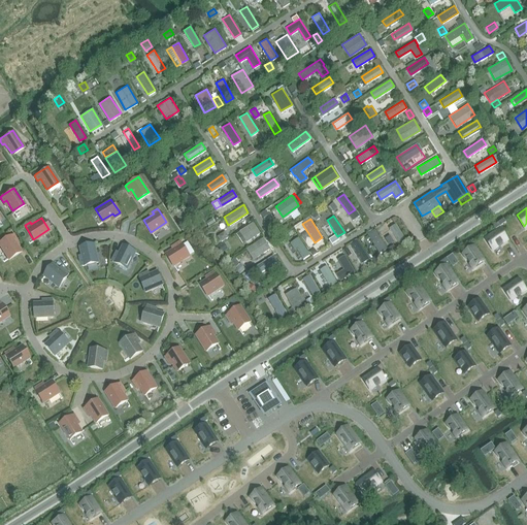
[(239,230),(235,232),(241,241),(245,239),(245,240),(260,231),(253,221),(238,229),(239,230)]
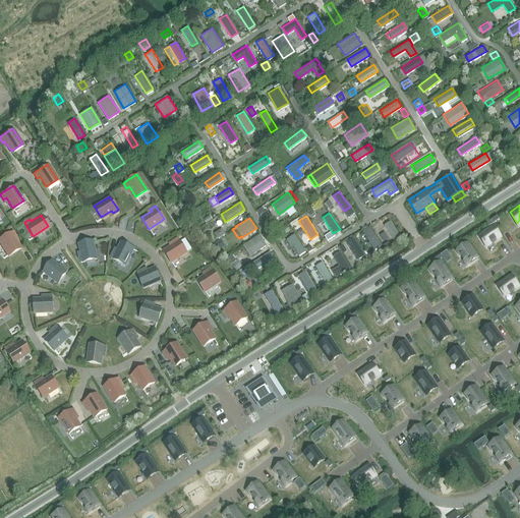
[(390,219),(383,224),(394,241),(401,236),(390,219)]
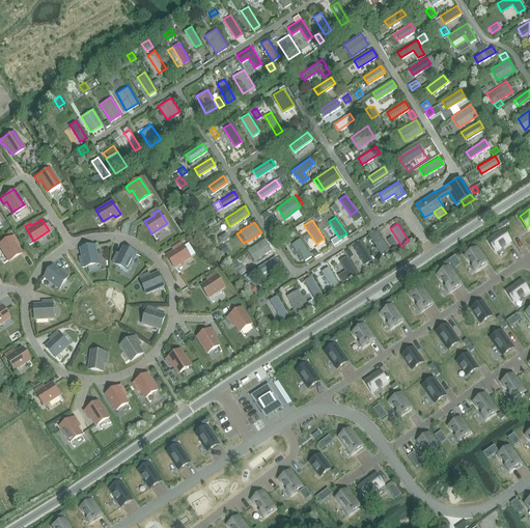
[(501,228),(487,238),(491,243),(495,249),(509,240),(501,228)]
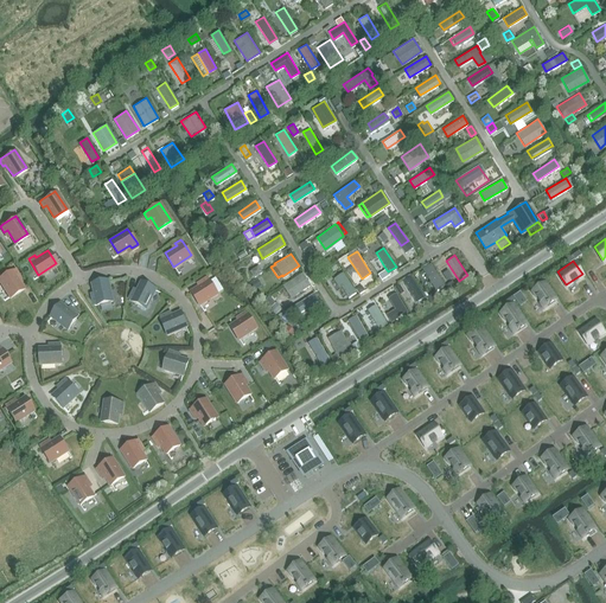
[(431,262),(421,267),(435,289),(444,284),(431,262)]
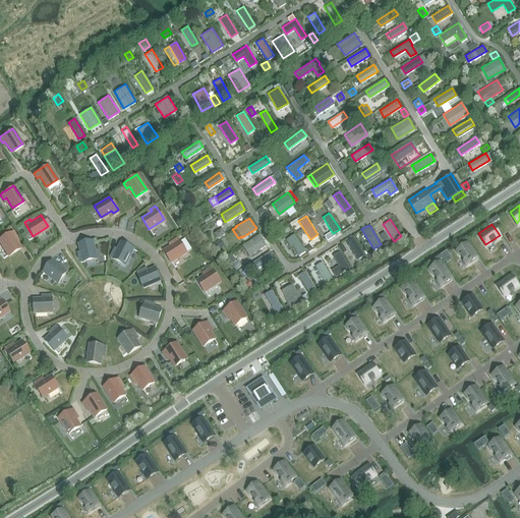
[(222,227),(216,231),(218,235),(224,232),(222,227)]
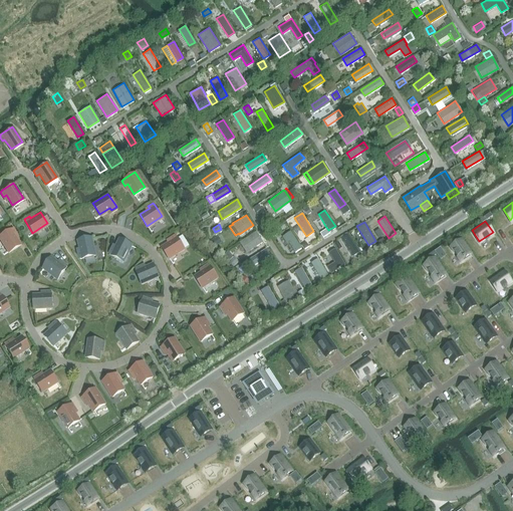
[(298,225),(293,228),(297,234),(301,231),(298,225)]
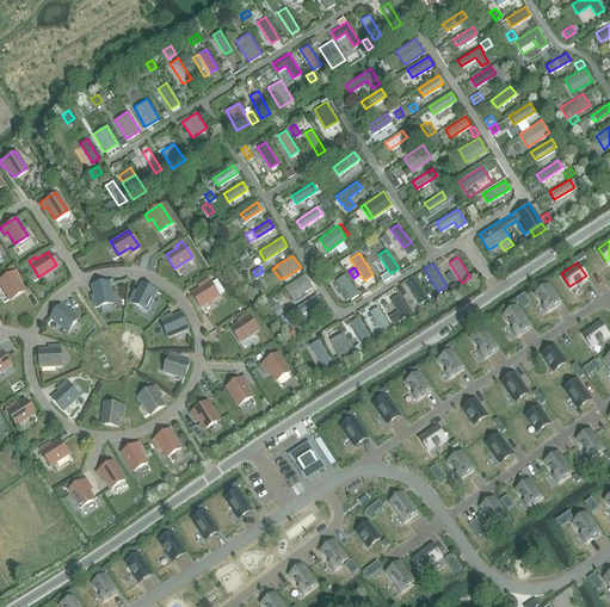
[(390,273),(387,268),(379,273),(382,279),(390,273)]
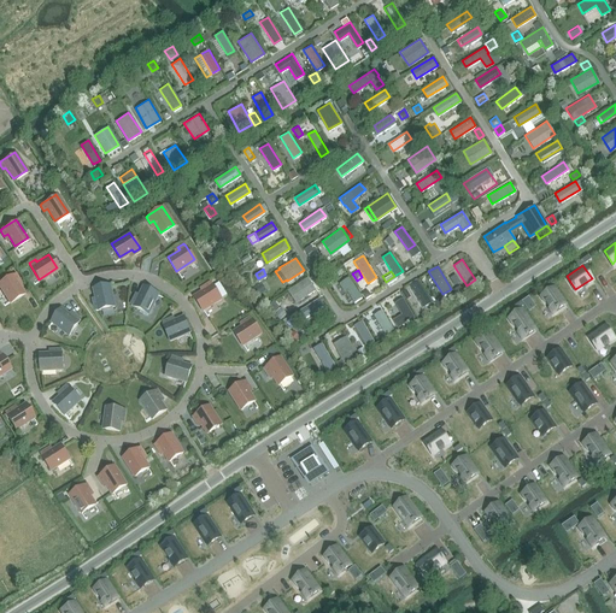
[(0,287),(9,300),(23,292),(15,280),(18,278),(13,272),(11,273),(0,280),(0,287)]
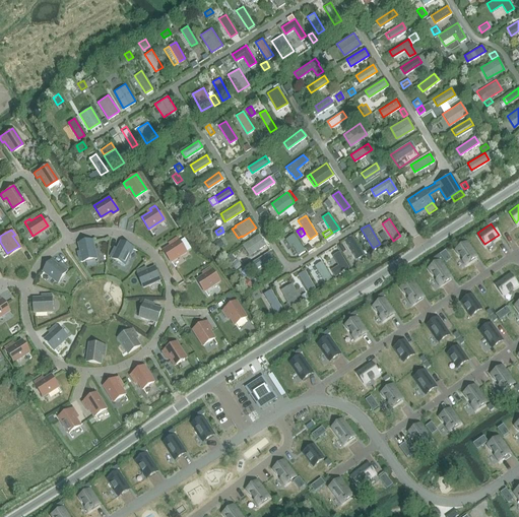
[(382,230),(378,233),(382,240),(387,236),(382,230)]
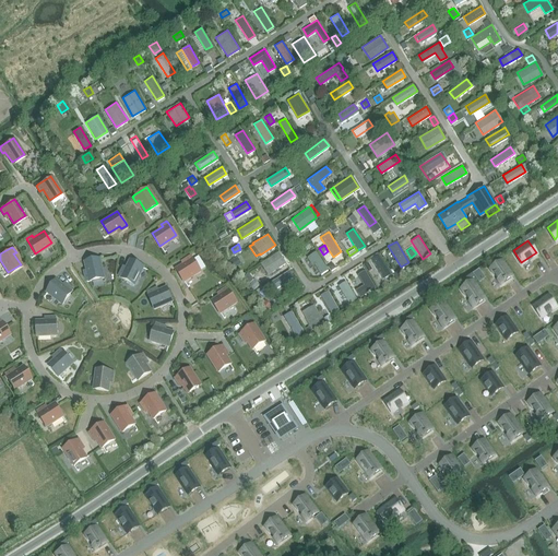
[(277,250),(260,261),(268,273),(285,261),(277,250)]
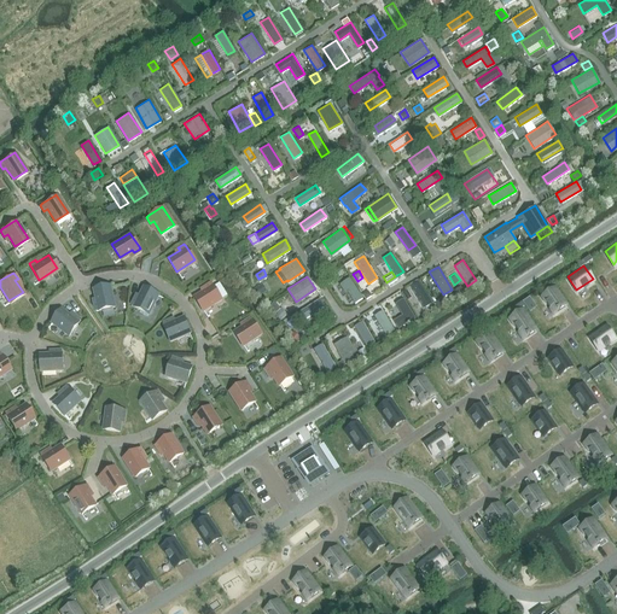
[(348,276),(338,282),(343,291),(345,290),(354,302),(361,297),(348,276)]
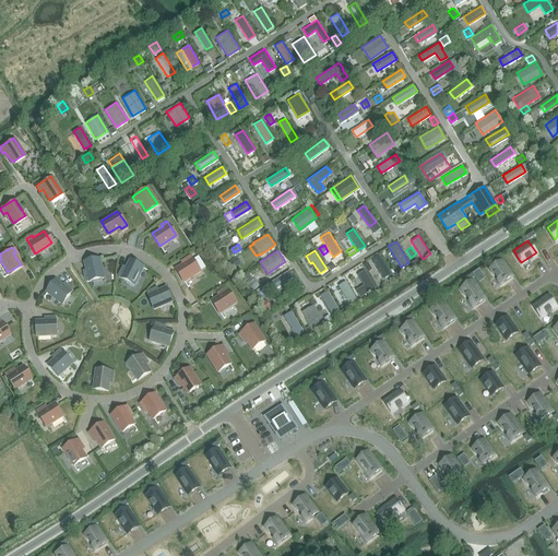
[(378,252),(370,258),(382,276),(390,272),(378,252)]
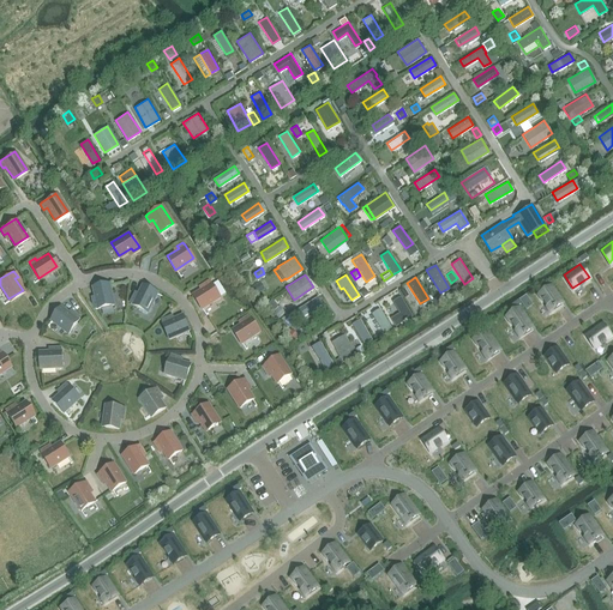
[(210,282),(209,279),(202,283),(204,285),(192,294),(200,307),(218,295),(210,282)]
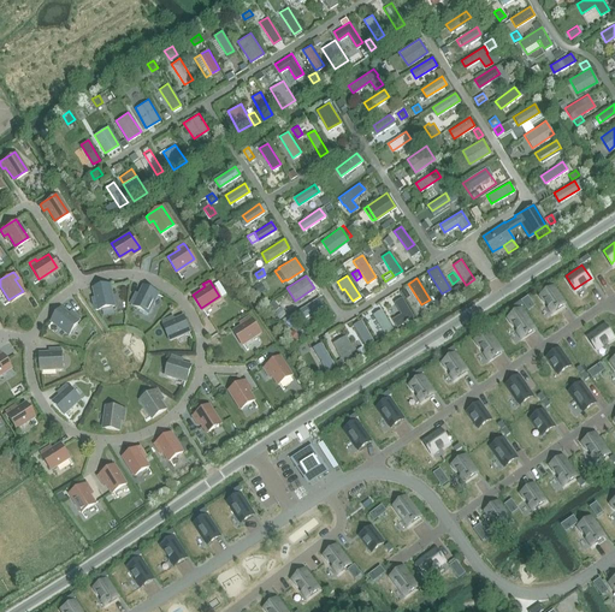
[(260,280),(253,285),(258,292),(265,287),(260,280)]
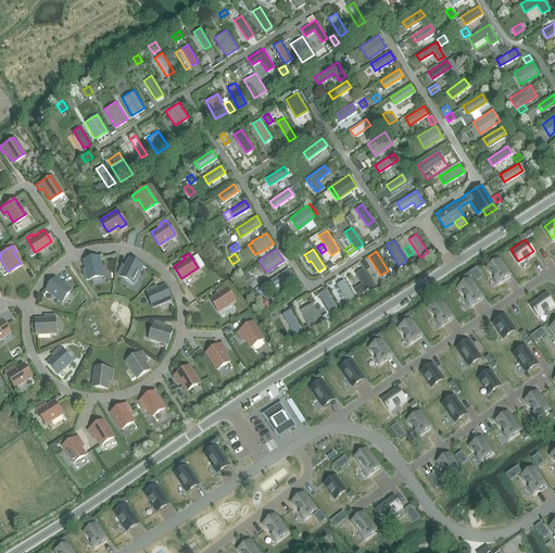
[(98,255),(84,259),(86,271),(84,272),(85,278),(102,274),(98,255)]
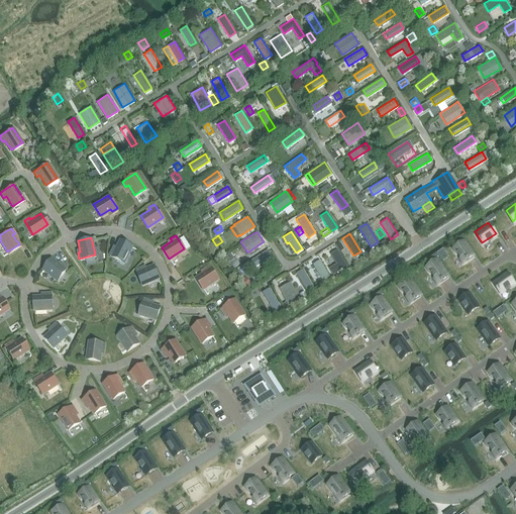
[(111,254),(123,261),(131,244),(119,238),(114,249),(112,247),(109,253),(111,254)]
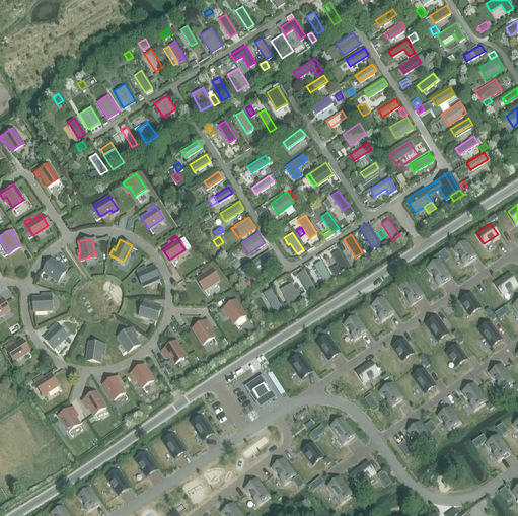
[(465,240),(454,247),(460,258),(463,262),(467,260),(474,254),(465,240)]
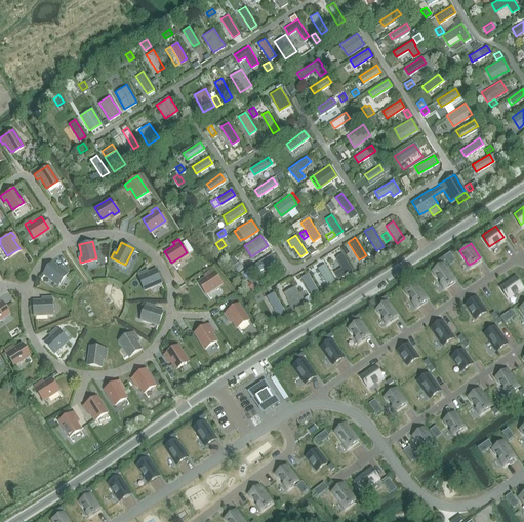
[(449,250),(443,254),(448,263),(454,258),(449,251),(449,250)]
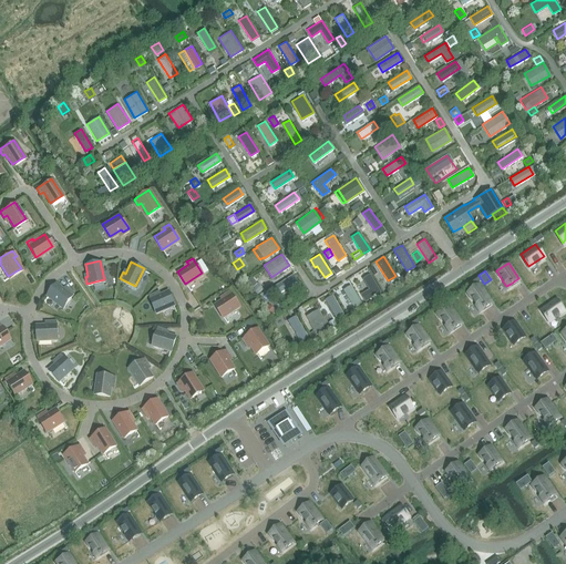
[(297,273),(280,283),(284,288),(300,278),(297,273)]
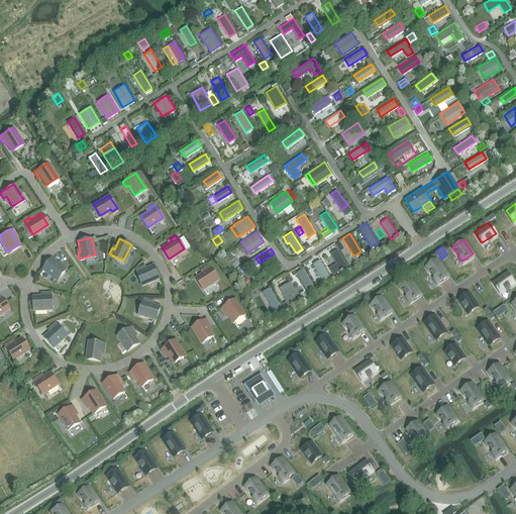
[(335,262),(328,267),(332,274),(341,269),(343,272),(347,270),(345,266),(347,265),(337,248),(330,252),(335,262)]
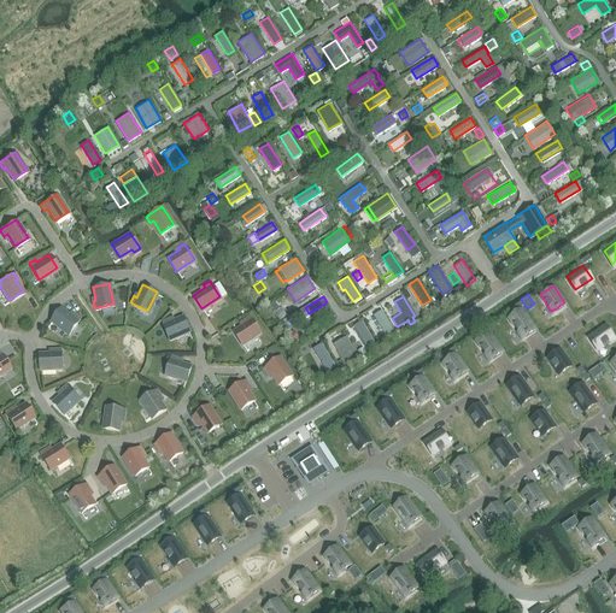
[(268,304),(267,304),(269,307),(273,311),(279,306),(271,299),(268,304)]
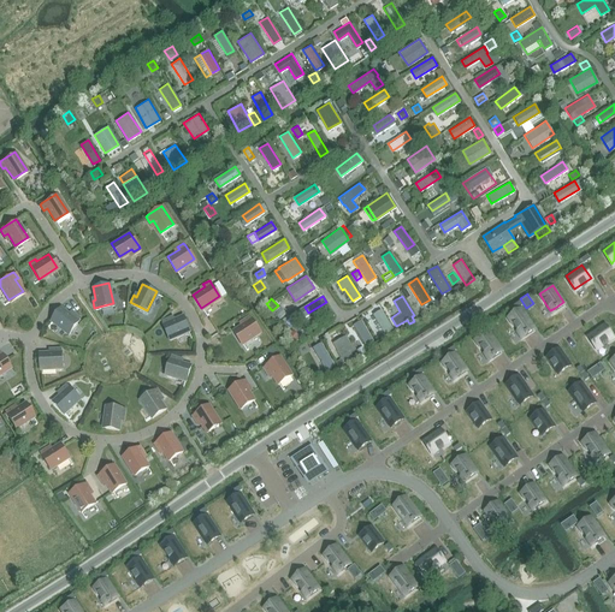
[(60,306),(51,319),(67,332),(77,319),(80,316),(74,312),(71,314),(60,306)]
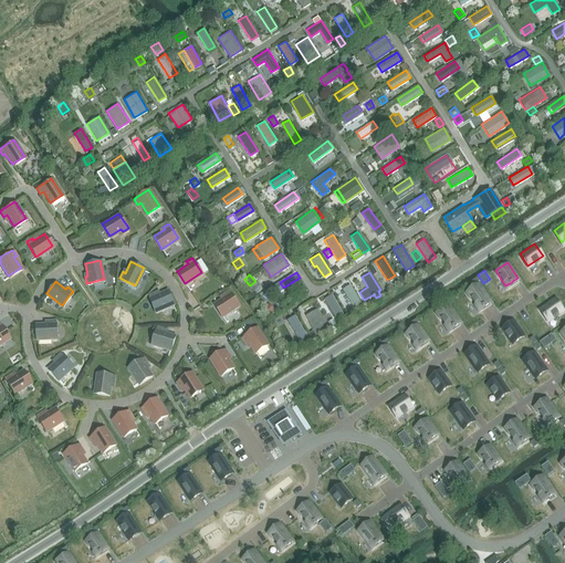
[(257,281),(251,287),(257,291),(262,285),(257,281)]
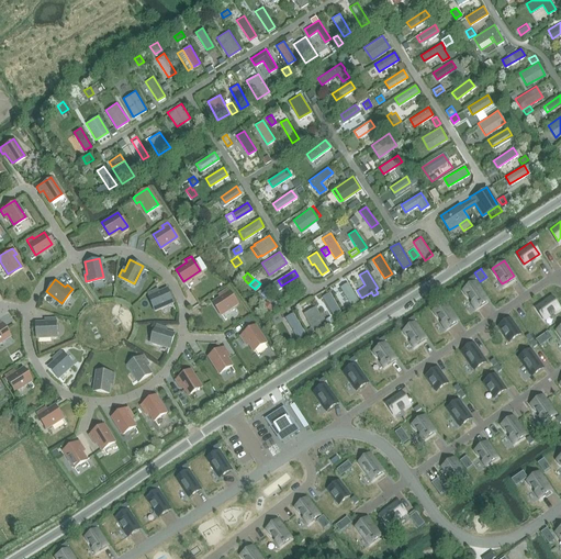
[(474,280),(462,289),(468,295),(470,300),(474,306),(479,304),(486,299),(474,280)]
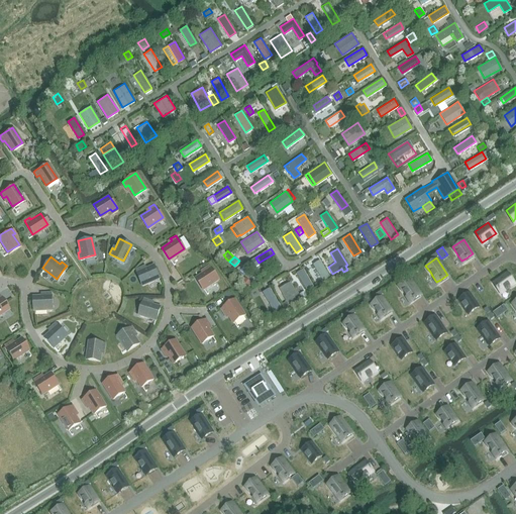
[(319,259),(312,263),(323,280),(330,276),(319,259)]
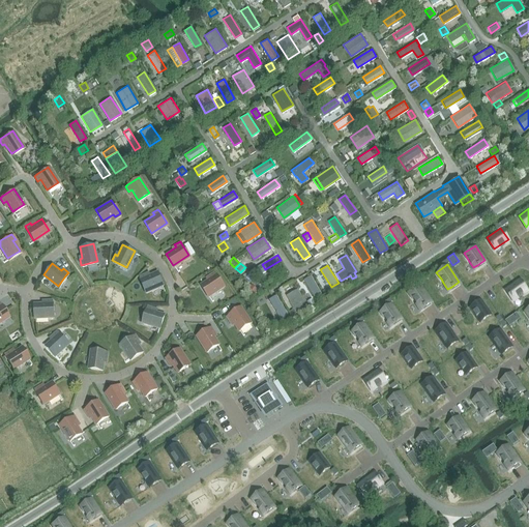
[(140,277),(145,291),(163,284),(156,270),(146,275),(145,273),(139,275),(140,277)]
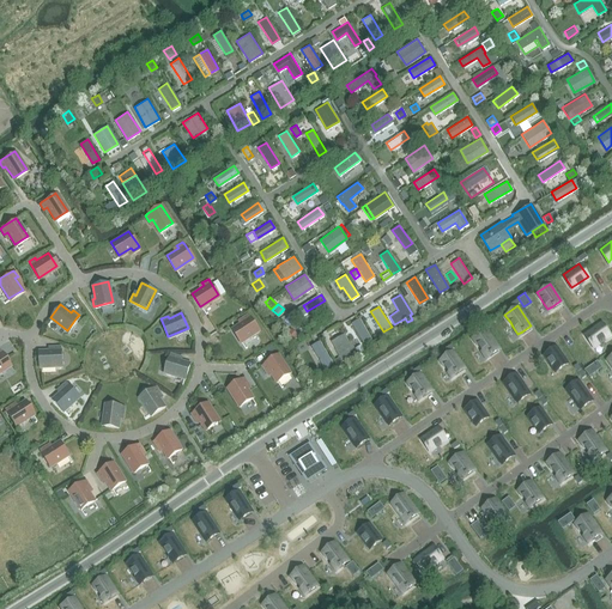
[(243,320),(231,328),(240,341),(258,329),(249,316),(248,314),(241,317),(243,320)]
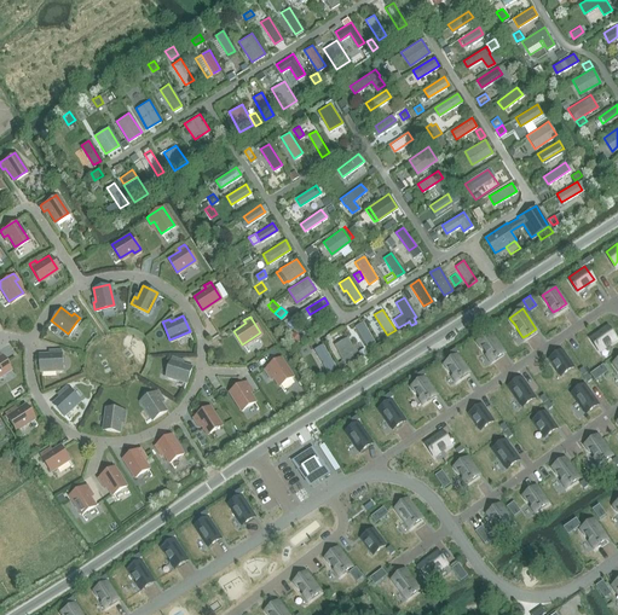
[(364,321),(356,326),(367,346),(375,341),(364,321)]
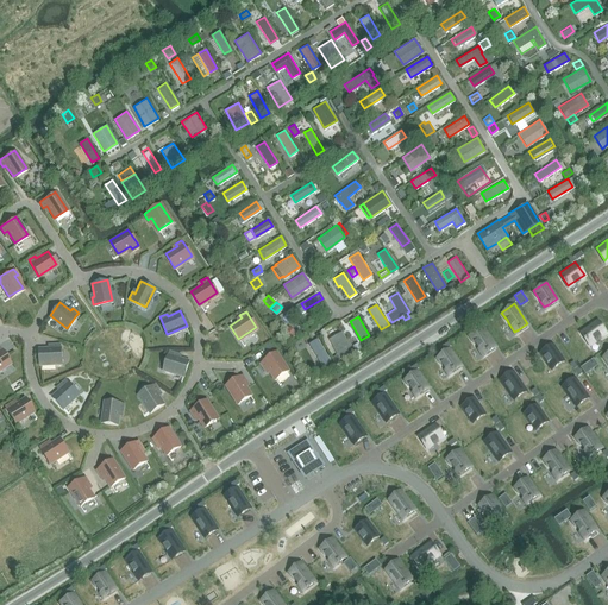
[(596,320),(580,331),(587,339),(589,344),(594,340),(605,332),(596,320)]
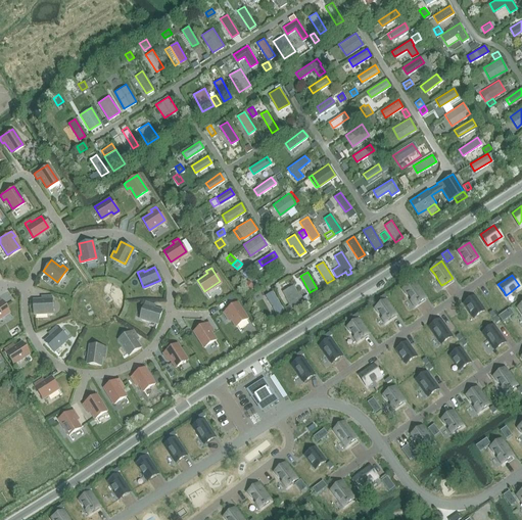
[(414,280),(402,287),(414,303),(425,296),(414,280)]
